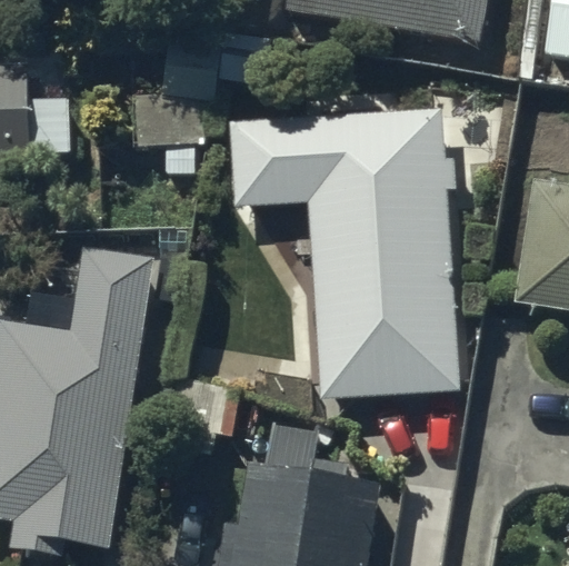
[(286,0),(285,7),(479,42),(486,0),(286,0)]
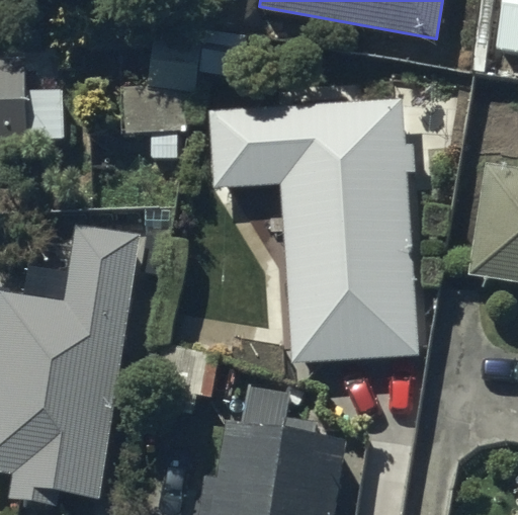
[(517,0),(503,0),(496,48),(517,50),(517,0)]
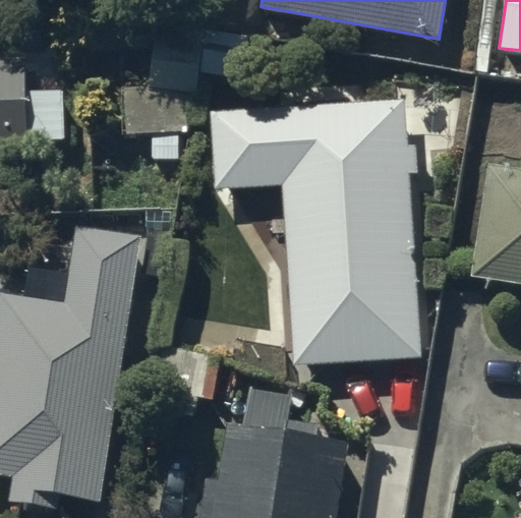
[(200,39),(147,39),(147,85),(121,85),(121,134),(156,133),(155,160),(185,160),(185,133),(188,133),(188,93),(200,93),(200,39)]
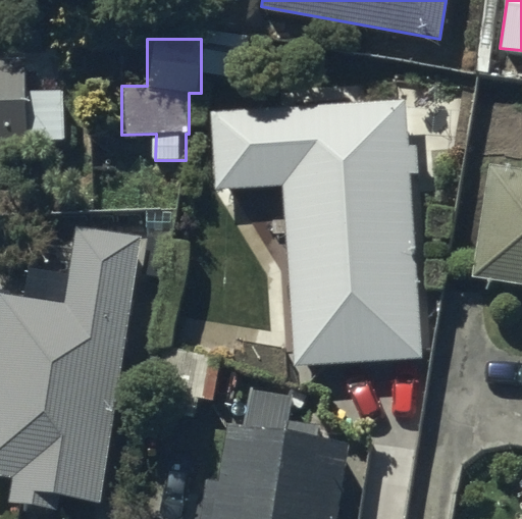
[(23,57),(0,57),(0,150),(30,150),(29,140),(63,139),(61,91),(25,92),(23,57)]
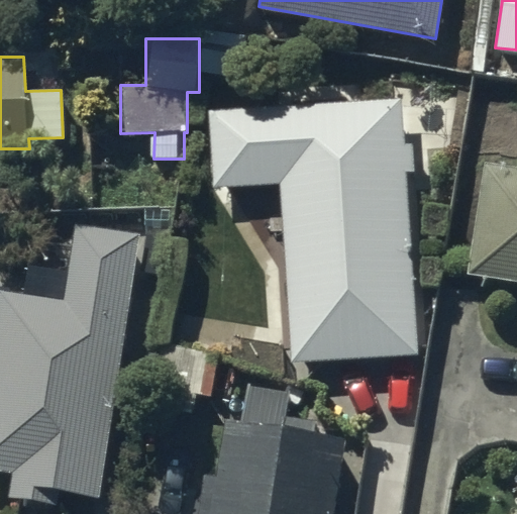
[(401,99),(209,112),(214,187),(279,183),(291,362),(418,352),(401,99)]
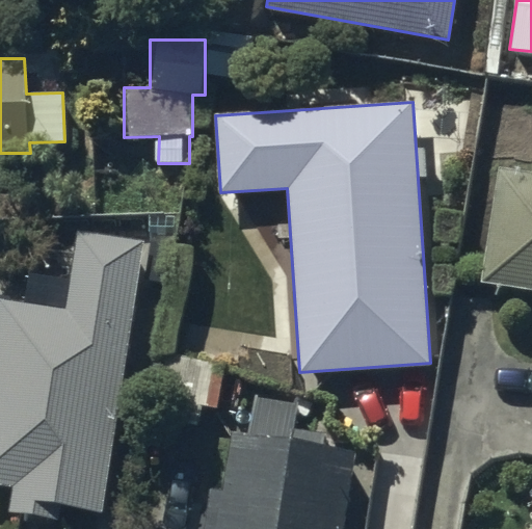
[(531,167),(498,163),(479,281),(531,289),(531,167)]
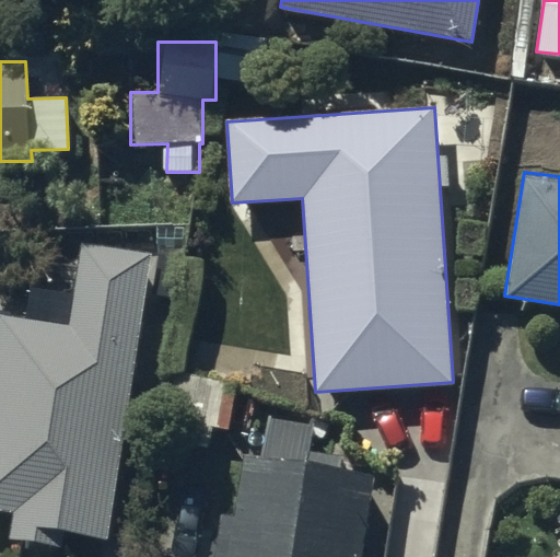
[(151,251),(83,241),(73,323),(0,314),(0,316),(0,505),(16,508),(12,537),(39,541),(42,528),(108,536),(151,251)]
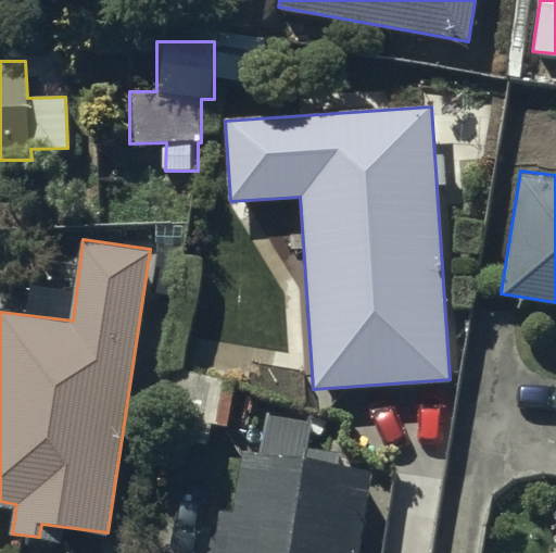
[(234,379),(180,372),(178,384),(171,382),(166,413),(181,415),(178,440),(211,444),(214,422),(228,423),(234,379)]
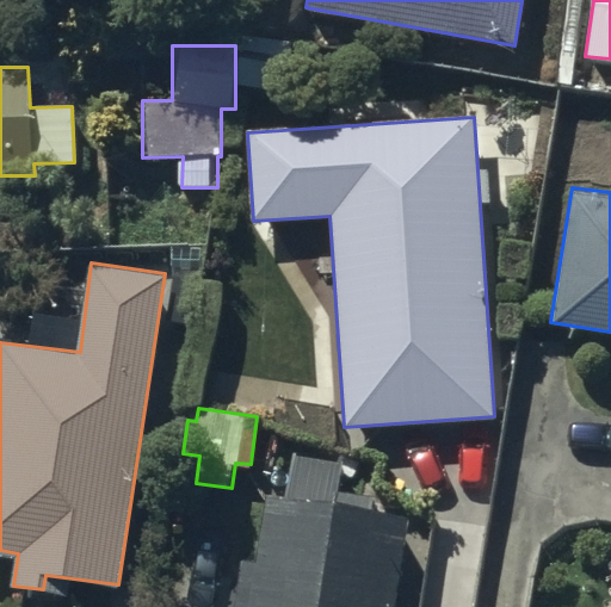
[(395,606),(409,513),(266,494),(258,561),(240,557),(233,606),(395,606)]
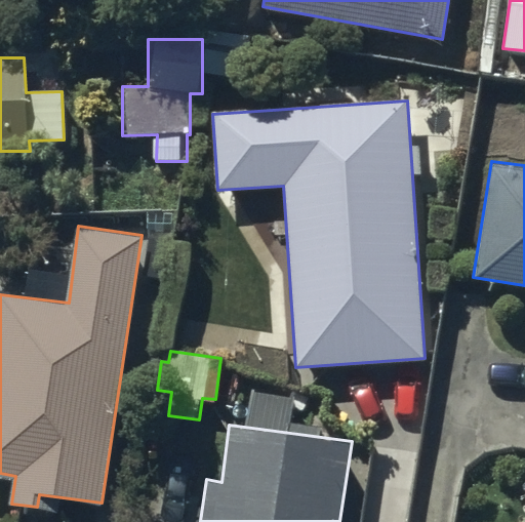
All buildings are outlined.
